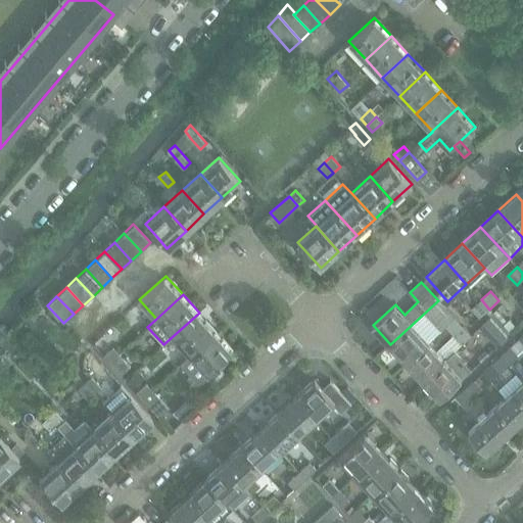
[(472,308),(480,318),(489,310),(481,299),(472,308)]
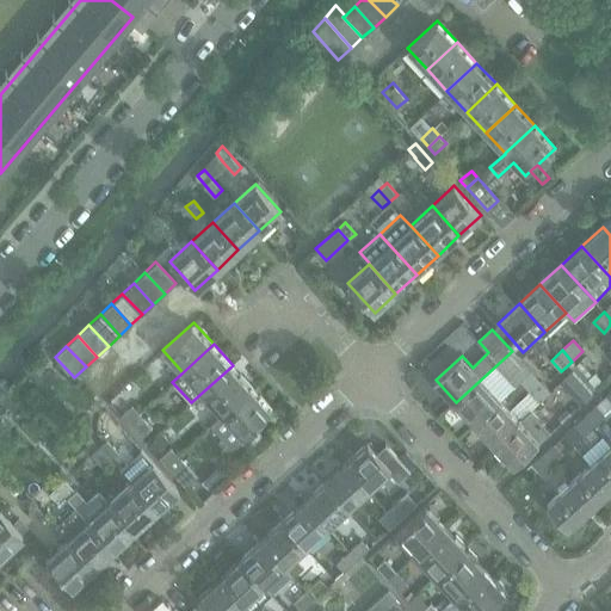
[(512,351),(456,402),(475,423),(531,372),(512,351)]
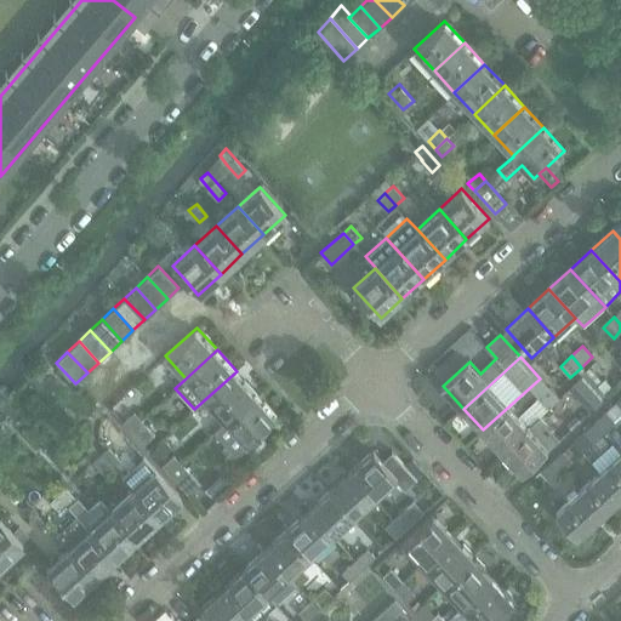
[(224,421),(256,392),(237,371),(205,399),(224,421)]
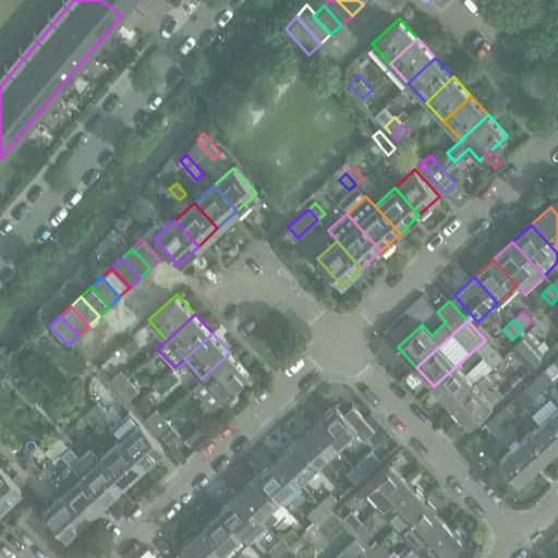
[(485,340),(476,348),(485,358),(466,374),(458,364),(434,386),(452,407),(486,375),(485,375),(494,367),(502,360),(502,359),(485,340)]
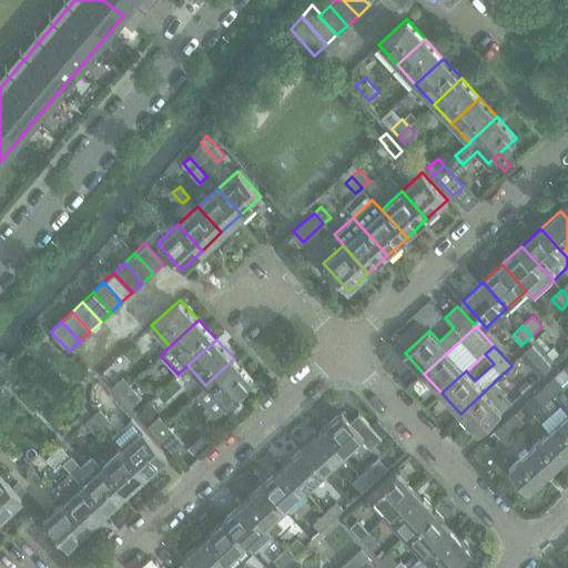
[(533,346),(521,356),(540,377),(546,372),(551,367),(533,346)]
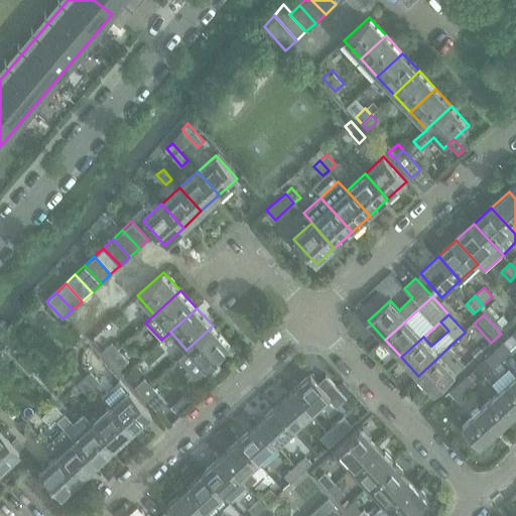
[(195,377),(230,345),(213,326),(186,350),(187,350),(177,359),(195,377)]
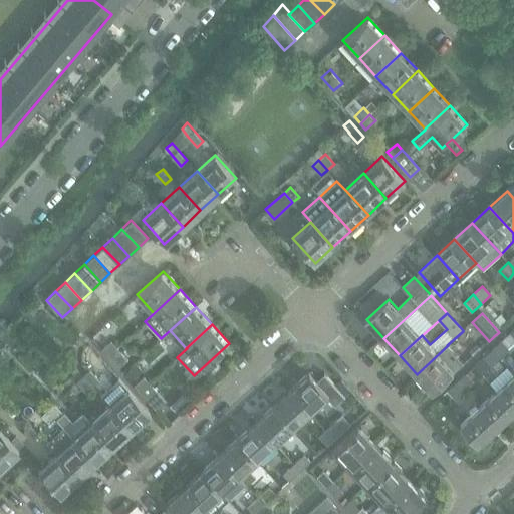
[(492,349),(501,359),(513,346),(513,337),(510,333),(492,349)]
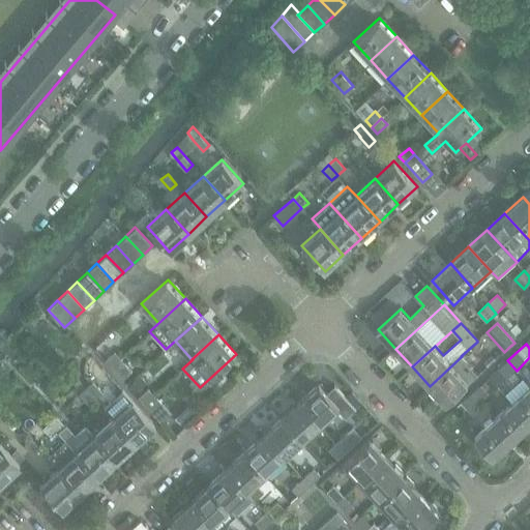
[(114,351),(105,360),(111,367),(120,358),(114,351)]
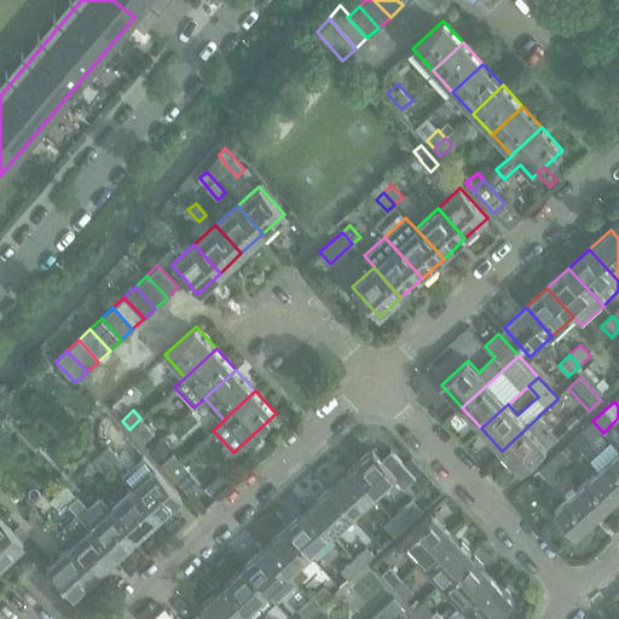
[(521,473),(559,438),(539,416),(502,451),(521,473)]
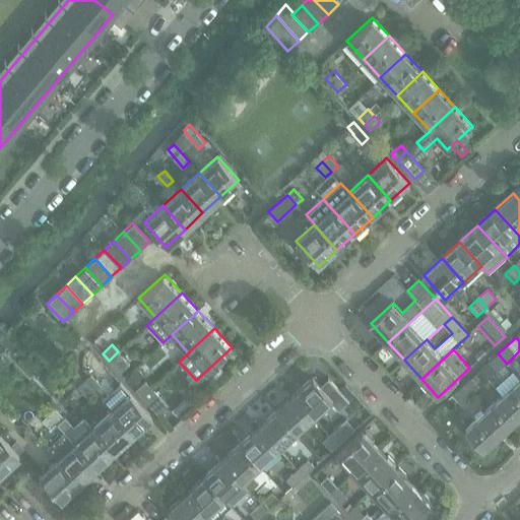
[(109,361),(120,372),(129,364),(118,351),(109,361)]
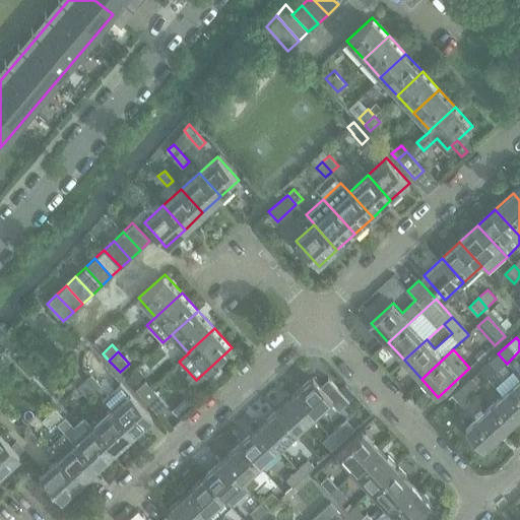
[(489,363),(498,372),(507,364),(498,353),(489,363)]
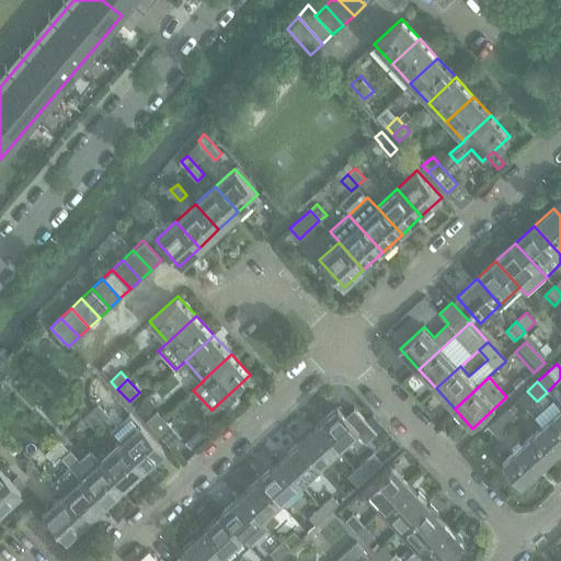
[(136,409),(144,418),(156,407),(147,397),(136,409)]
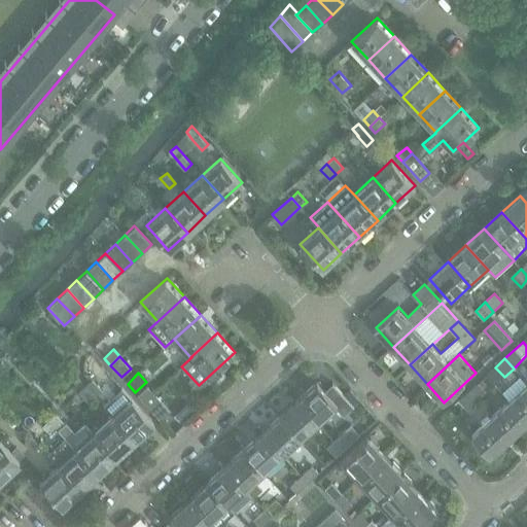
[(213,382),(219,389),(227,381),(221,375),(213,382)]
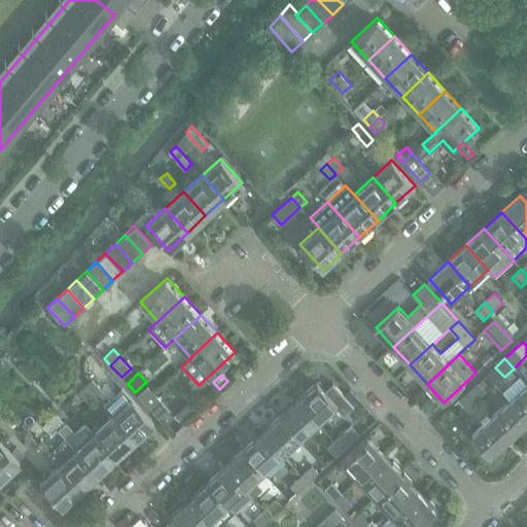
[(101,389),(92,379),(84,386),(94,396),(101,389)]
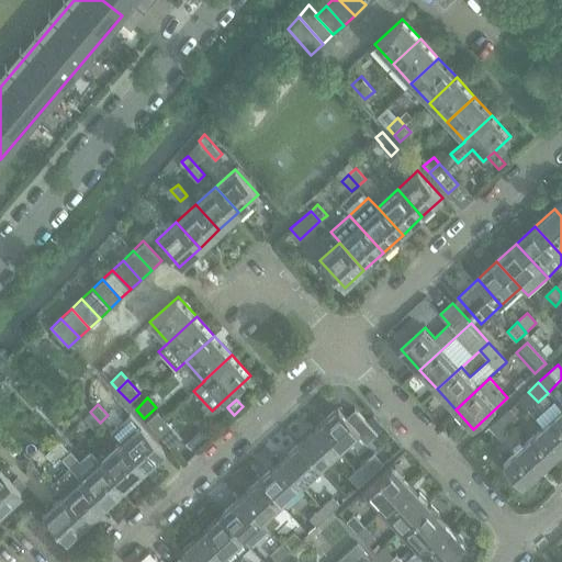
[(337,407),(317,427),(338,450),(357,434),(366,444),(378,433),(377,431),(383,426),(373,416),(367,422),(355,407),(353,408),(355,409),(346,417),(337,407)]
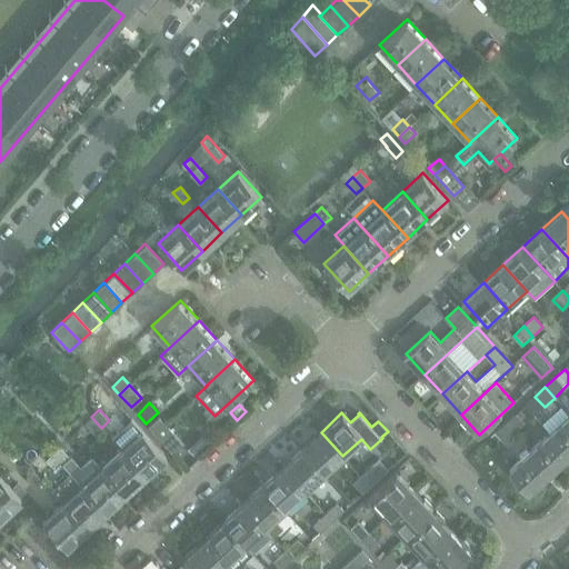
[(526,425),(516,415),(506,423),(516,433),(526,425)]
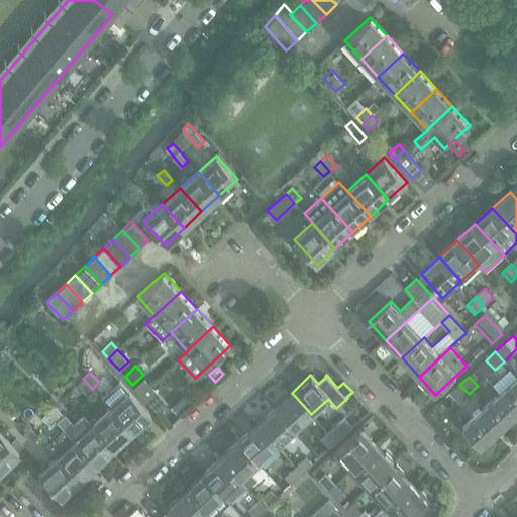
[(516,377),(500,393),(516,411),(516,377)]
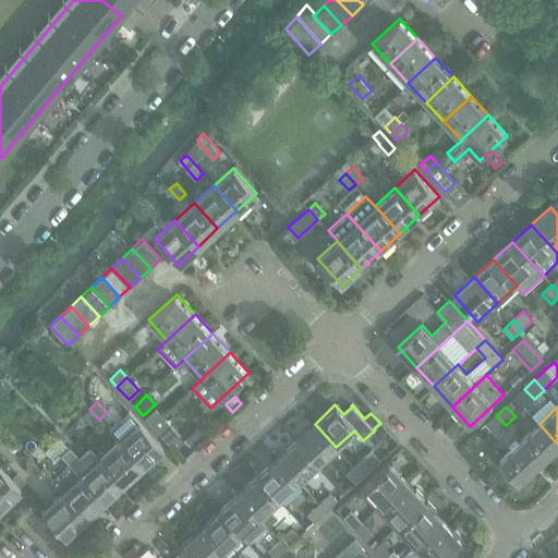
[(83,414),(93,425),(99,420),(89,409),(83,414)]
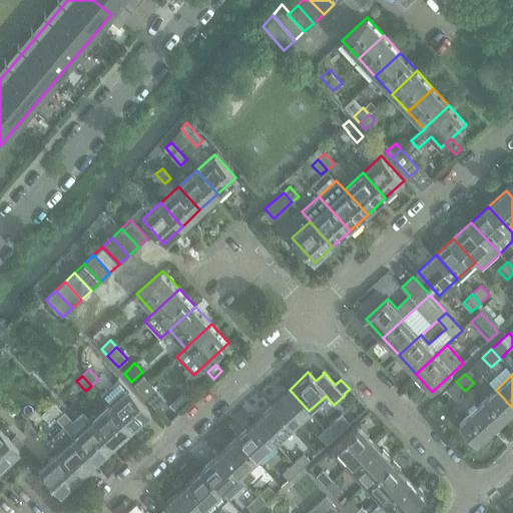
[(148,381),(143,376),(134,384),(139,390),(148,381)]
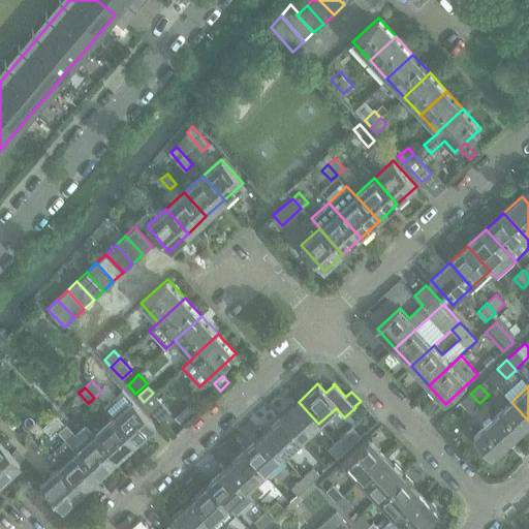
[(144,402),(160,422),(170,412),(153,393),(144,402)]
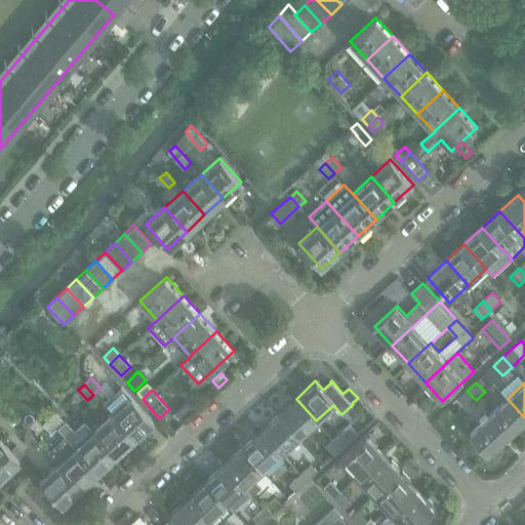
[(458,399),(467,408),(476,400),(467,391),(458,399)]
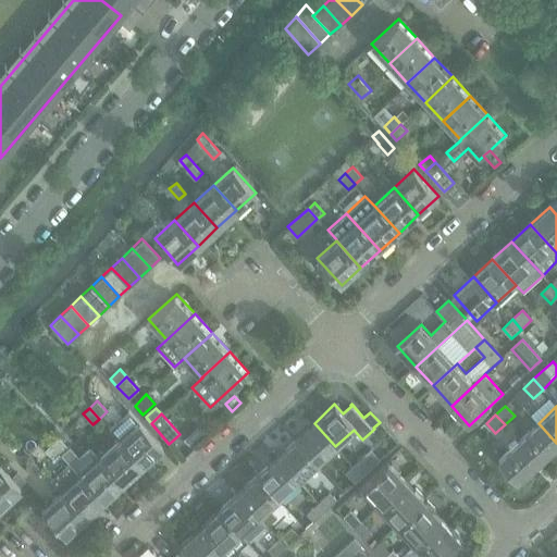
[(164,448),(139,421),(119,440),(144,467),(164,448)]
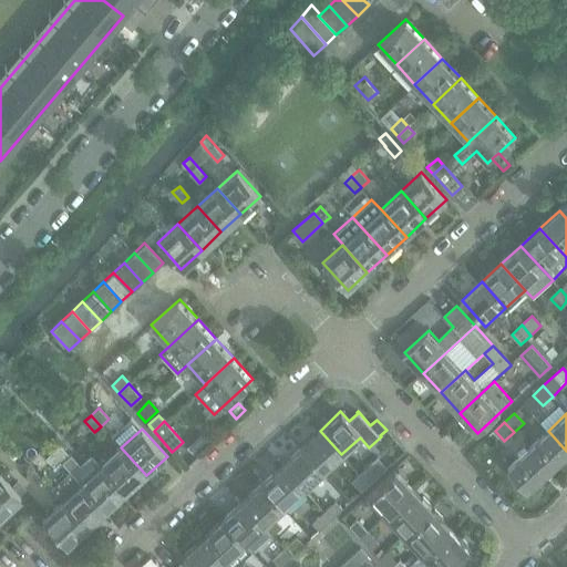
[(341,454),(320,431),(300,449),(321,472),(341,454)]
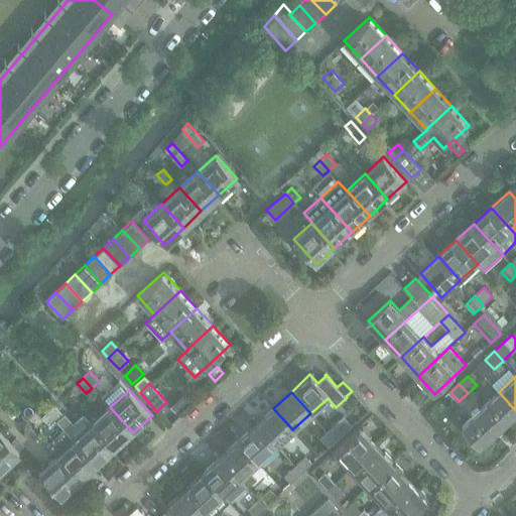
[(482,408),(501,429),(515,415),(515,410),(499,392),(482,408)]
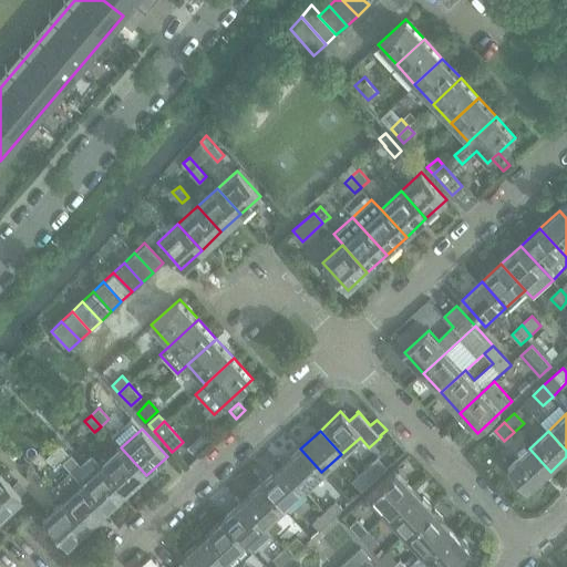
[(196,452),(209,440),(203,433),(189,444),(196,452)]
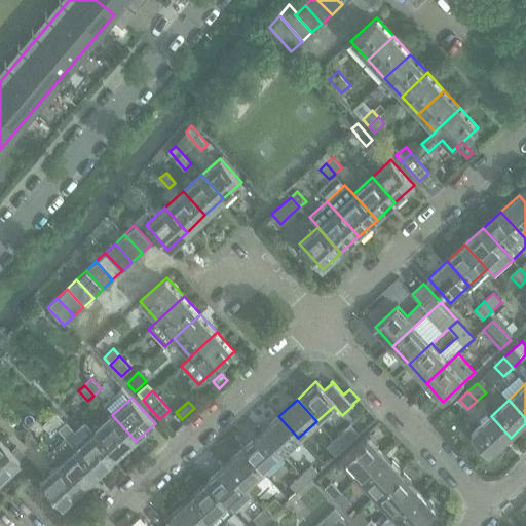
[(64,422),(54,412),(48,418),(58,428),(59,427),(65,434),(69,429),(63,423),(64,422)]
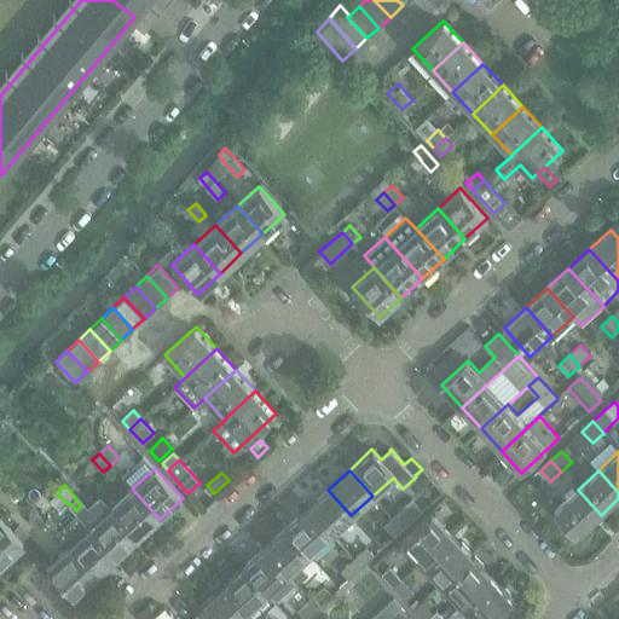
[(160,519),(132,489),(110,508),(139,538),(160,519)]
